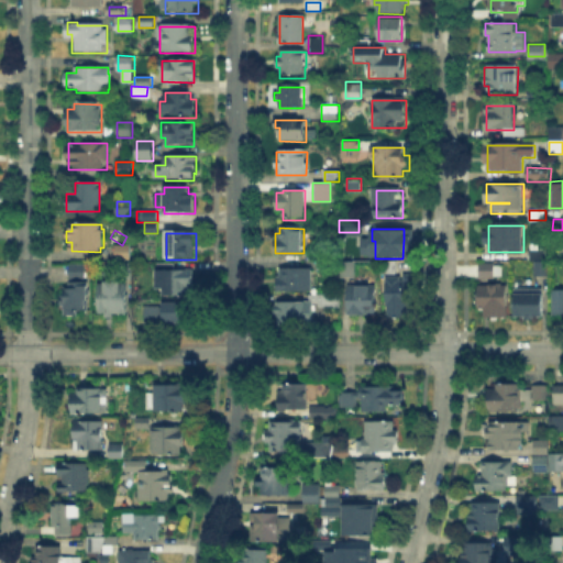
[(530,260),(530,242),(548,243),(548,260),(530,260)]
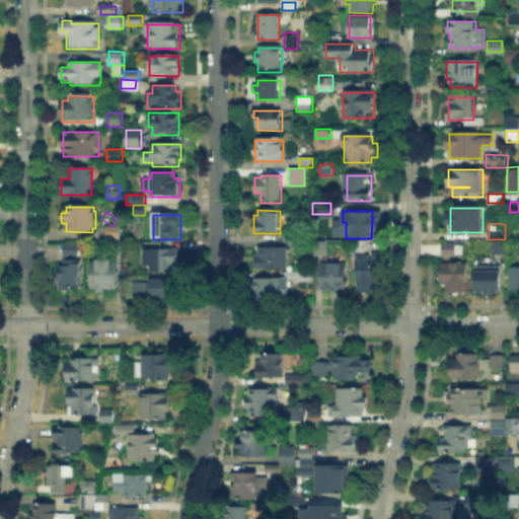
[(106,239),(106,226),(120,226),(119,239),(106,239)]
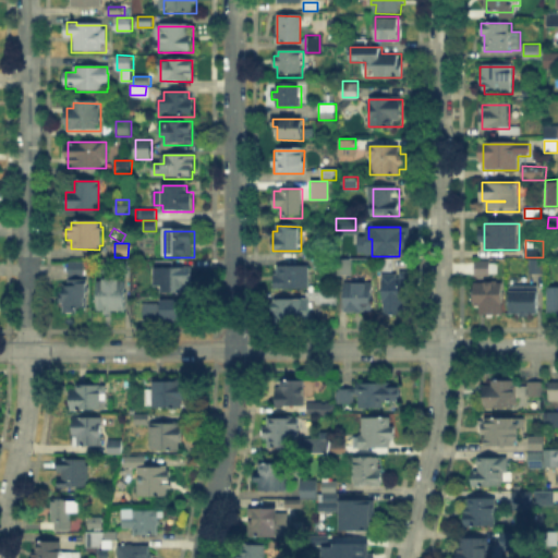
[(305,256),(305,247),(326,247),(326,257),(305,256)]
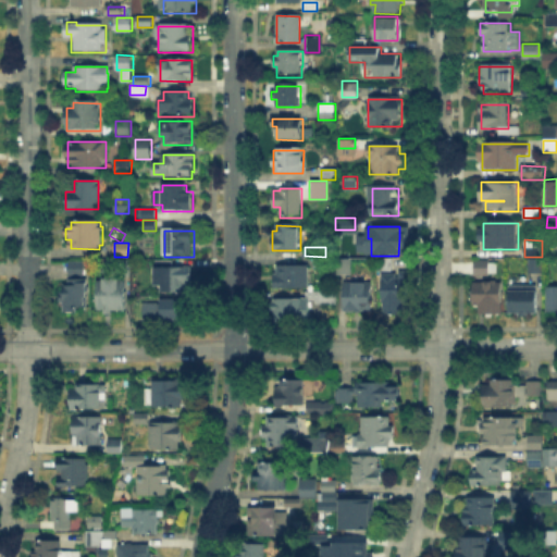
[(336,269),(319,269),(319,259),(336,259),(336,269)]
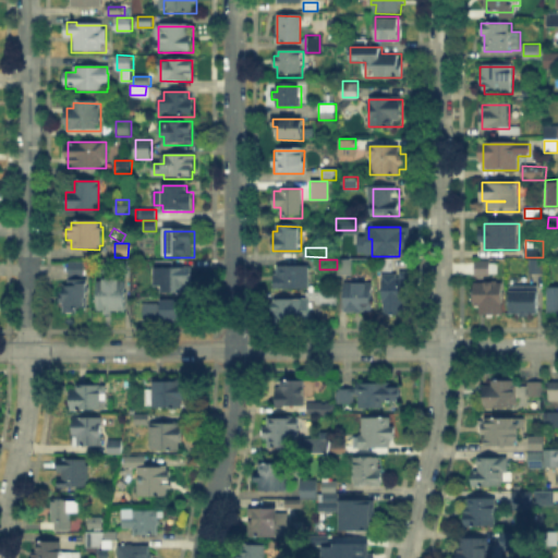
[(351,277),(338,277),(338,259),(351,259),(351,277)]
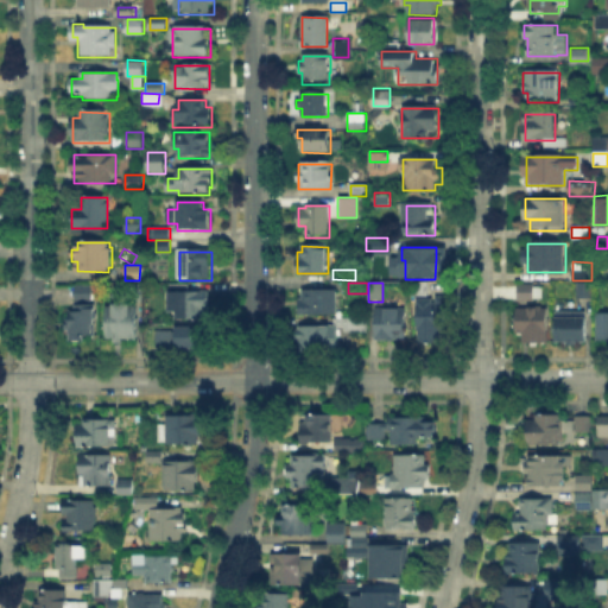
[(578,297),(578,283),(590,284),(590,297),(578,297)]
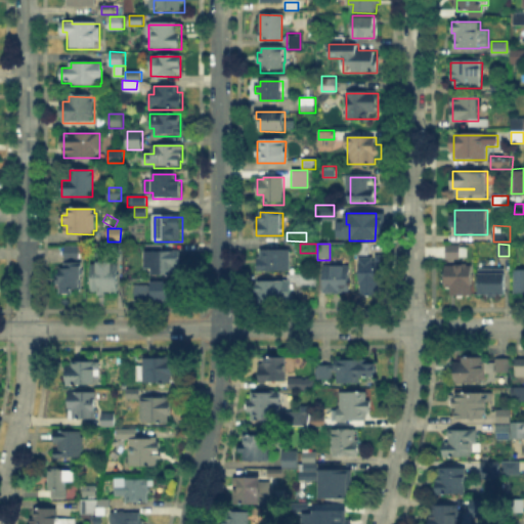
[(463,247),(463,258),(447,258),(447,247),(463,247)]
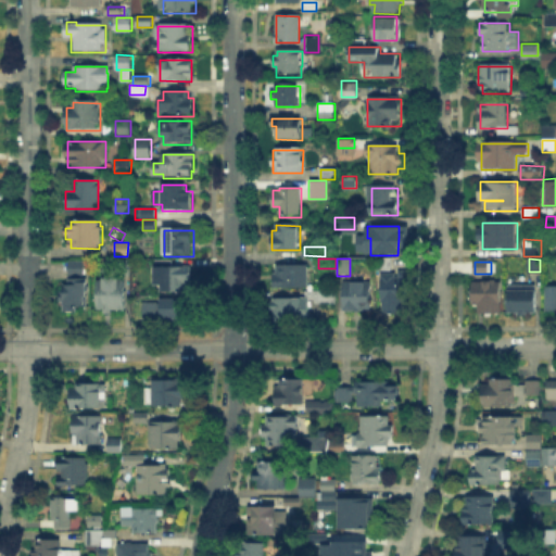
[(72,277),(72,264),(86,264),(86,311),(66,311),(66,277),(72,277)]
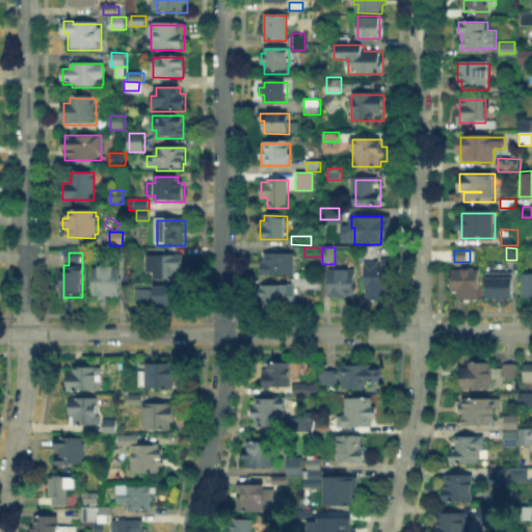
[(150,253),(182,253),(182,278),(150,278),(150,253)]
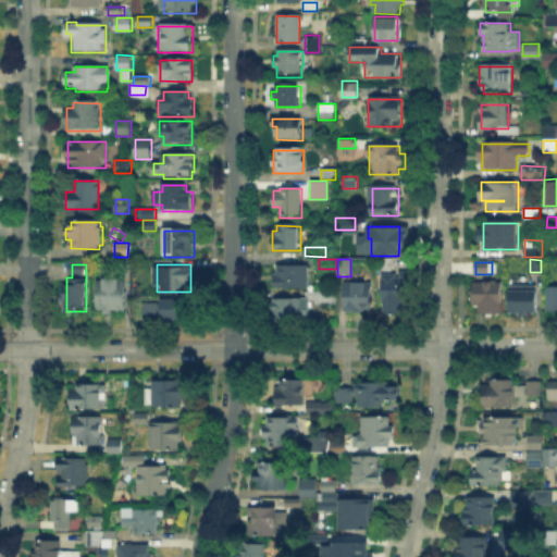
[(277,288),(273,288),(273,273),(277,273),(277,267),(310,267),(310,288),(277,288)]
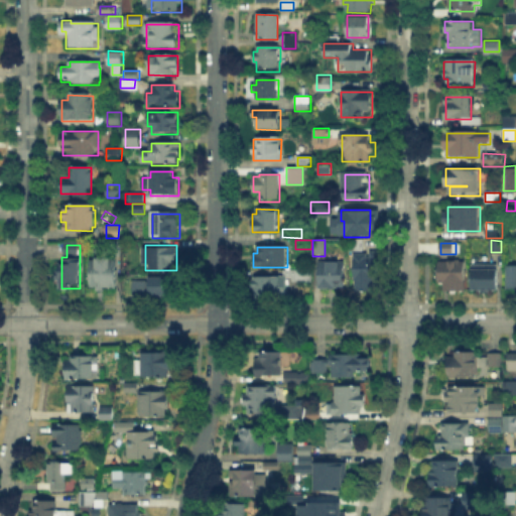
[(374,292),(352,292),(353,253),(381,253),(381,282),(374,282),(374,292)]
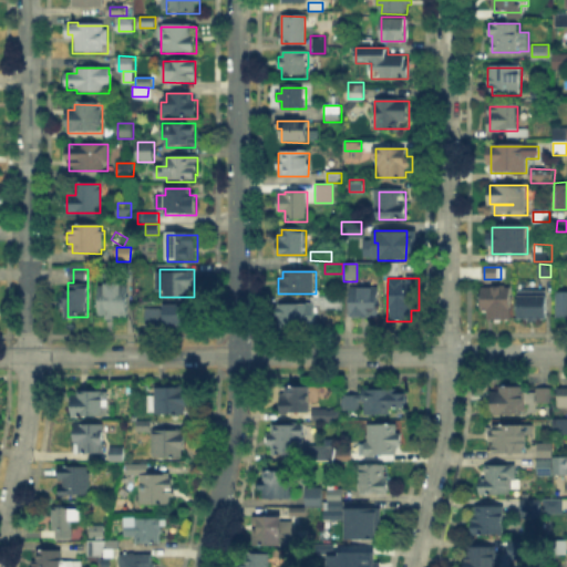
[(129,316),(129,325),(109,325),(109,317),(101,317),(101,286),(129,287),(129,316)]
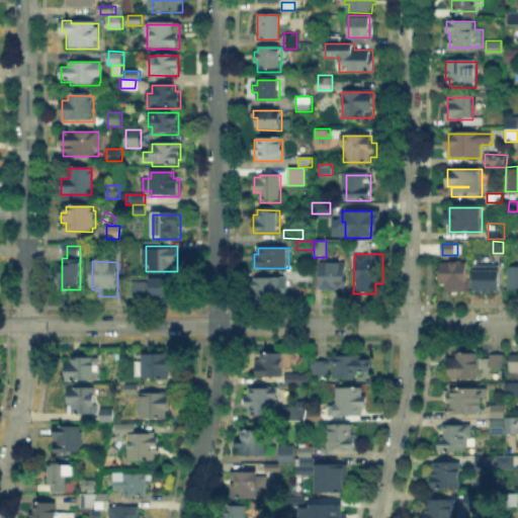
[(467,263),(467,292),(447,292),(447,285),(441,285),(441,265),(450,265),(450,263),(467,263)]
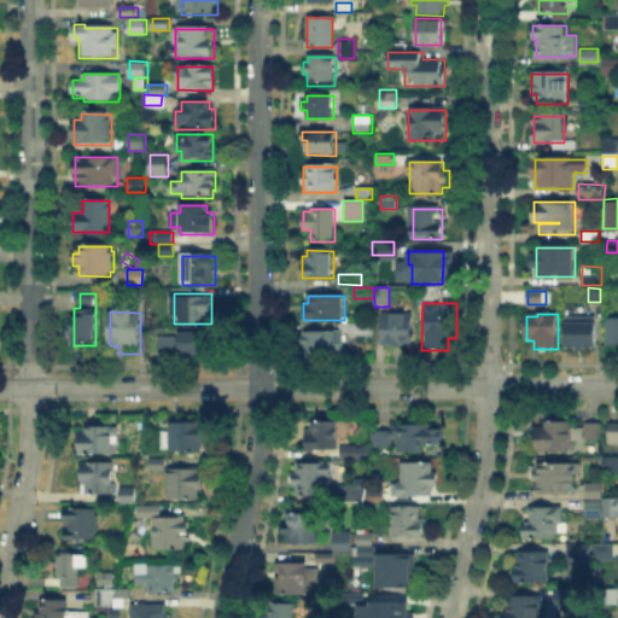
[(383,347),(383,315),(412,315),(412,347),(383,347)]
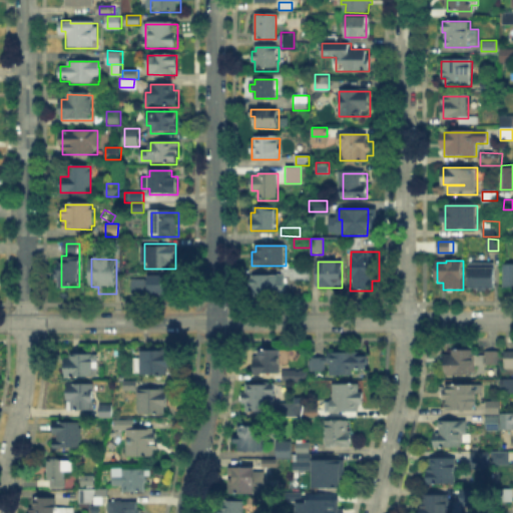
[(469,291),(469,263),(495,263),(495,291),(469,291)]
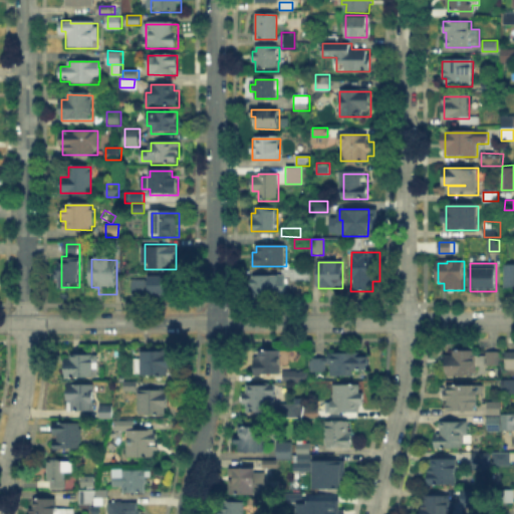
[(513,291),(503,291),(503,264),(513,264),(513,291)]
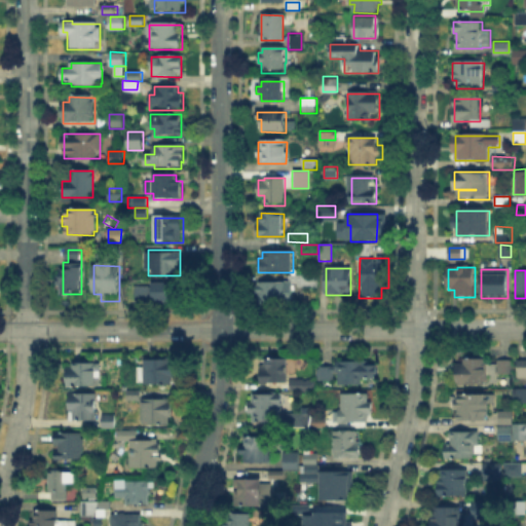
[(256,298),(256,289),(257,289),(257,283),(294,283),(294,306),(258,305),(258,298),(256,298)]
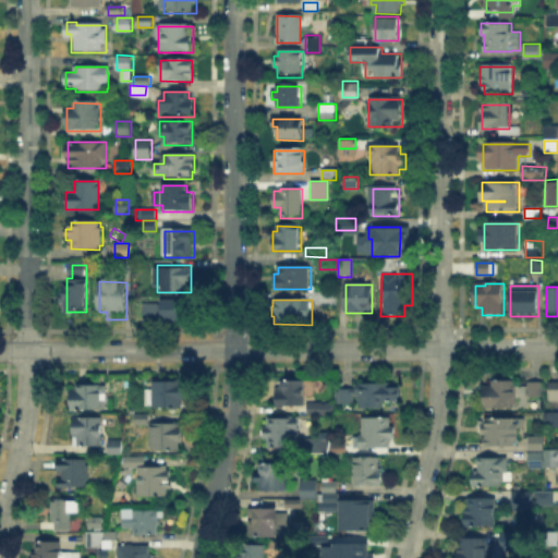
[(162,318),(162,301),(192,301),(192,319),(162,318)]
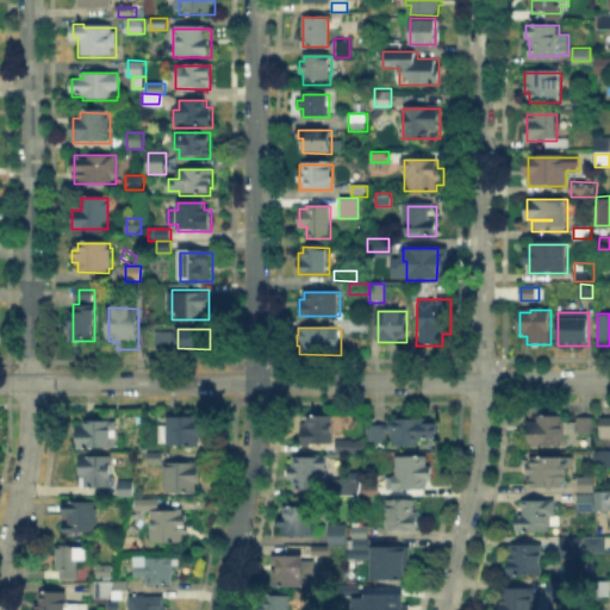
[(539,446),(530,446),(530,421),(539,421),(539,412),(565,412),(565,446),(539,446)]
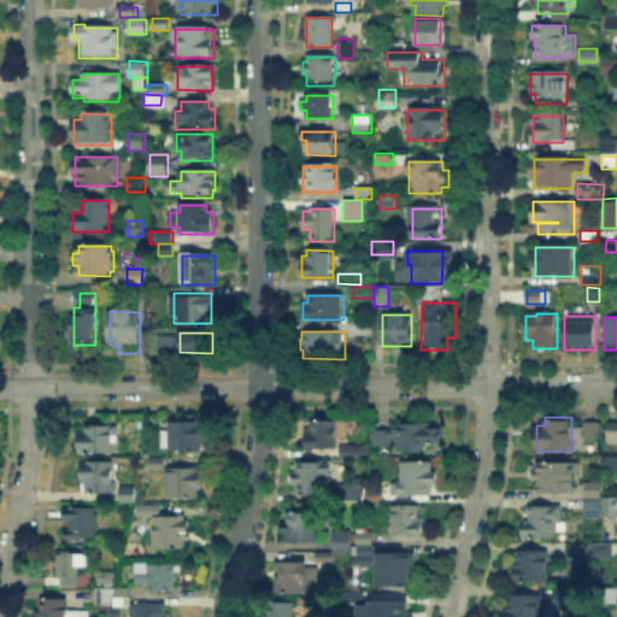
[(315,450),(305,450),(305,428),(315,428),(315,419),(339,419),(339,450),(315,450)]
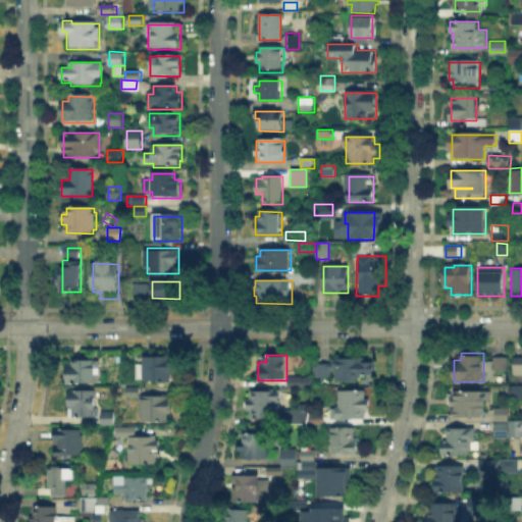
[(492,371),(492,357),(508,357),(508,371),(492,371)]
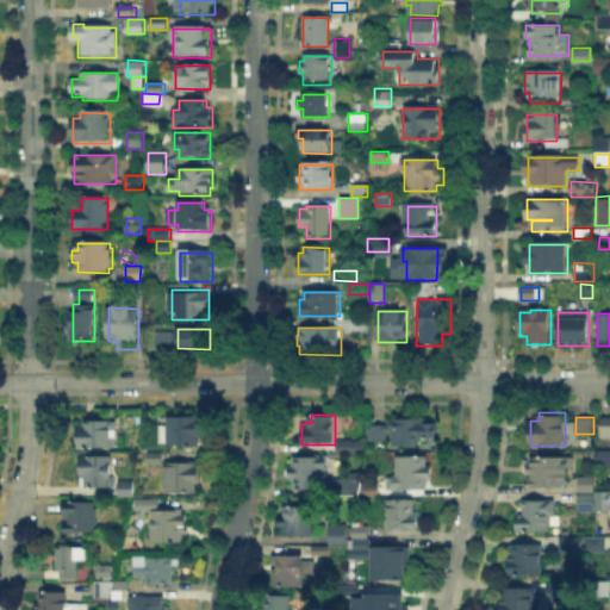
[(167,447),(168,418),(204,418),(204,447),(167,447)]
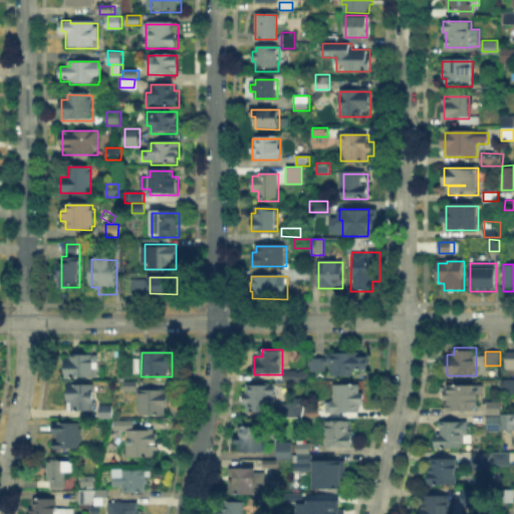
[(357,352),(357,357),(369,357),(369,371),(356,371),(356,376),(331,376),(331,352),(357,352)]
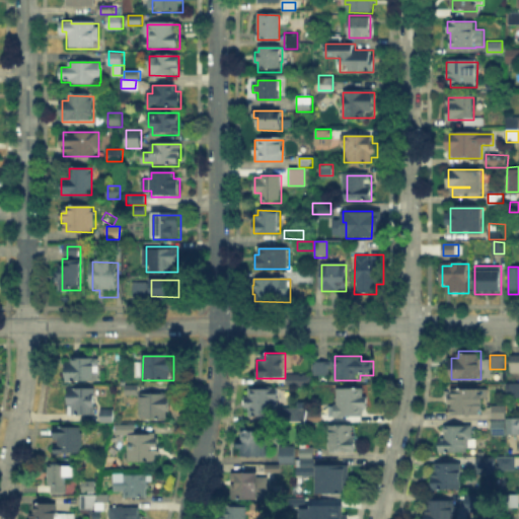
[(518,357),(518,375),(510,375),(510,357),(518,357)]
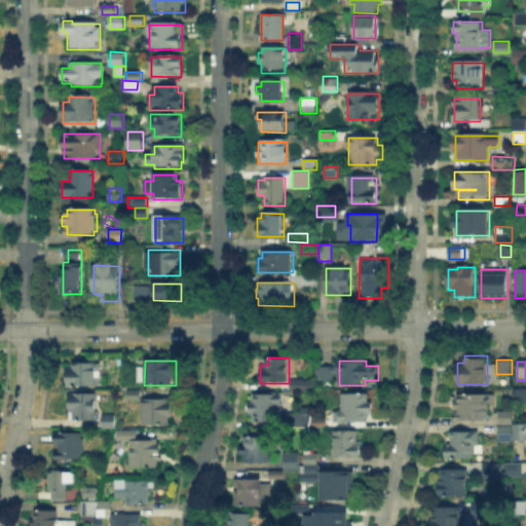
[(97,376),(97,386),(73,386),(73,383),(68,383),(68,370),(73,370),(73,365),(103,365),(103,376),(97,376)]
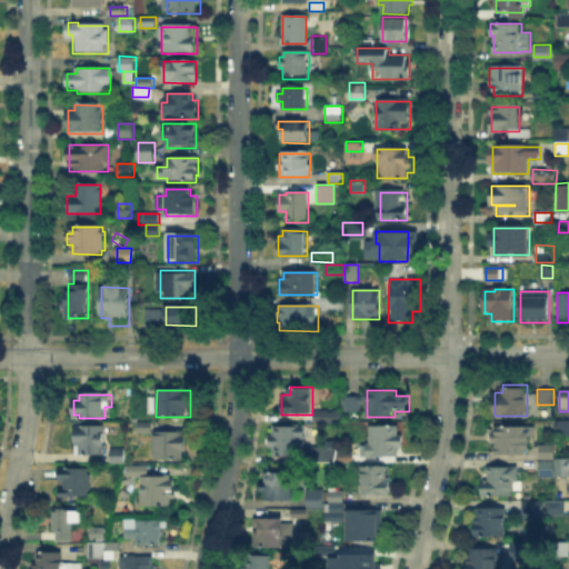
[(343,416),(345,397),(363,397),(363,416),(343,416)]
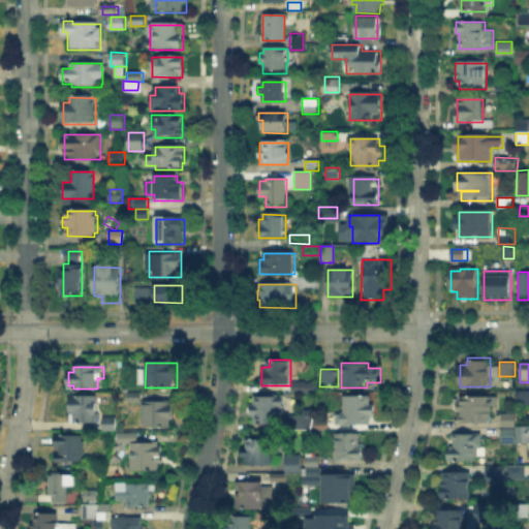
[(292,393),(292,381),(315,381),(315,394),(292,393)]
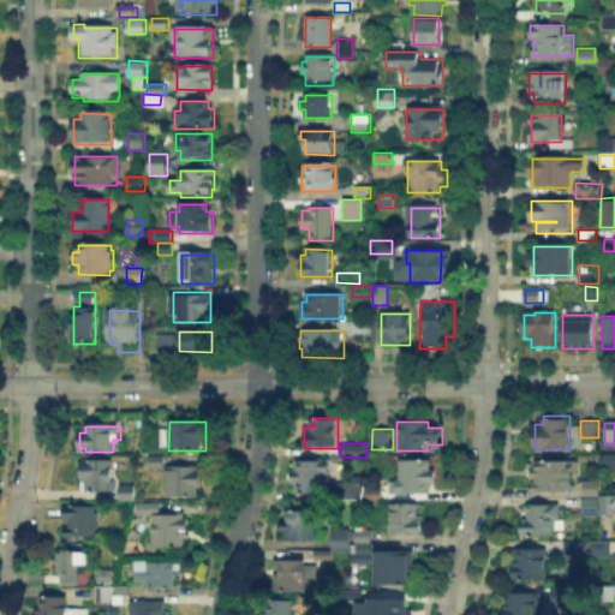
[(149,467),(149,457),(163,457),(162,467),(149,467)]
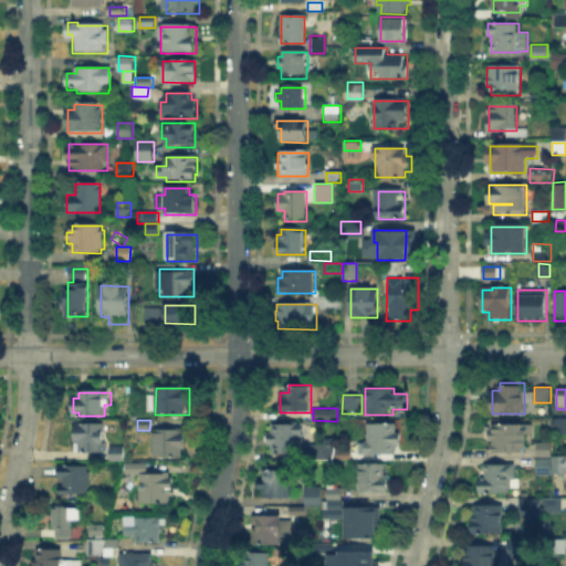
[(565,435),(553,435),(553,420),(565,420),(565,435)]
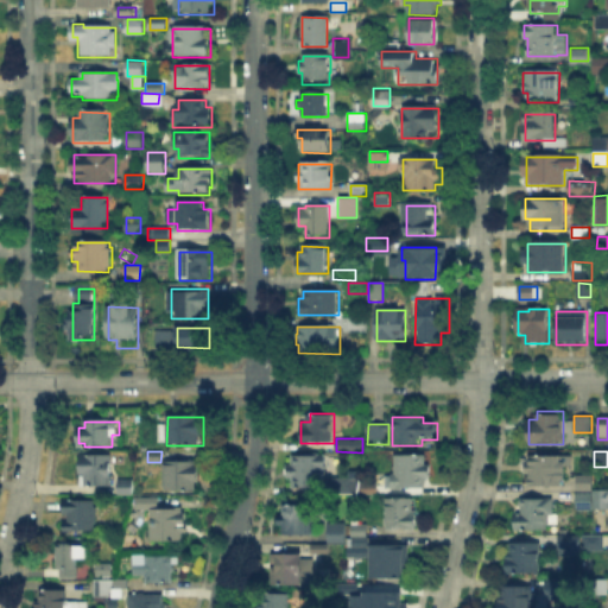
[(324,455),(324,458),(327,458),(327,470),(324,470),(324,488),(292,488),(293,480),(289,480),(289,467),(293,467),(293,454),(324,455)]
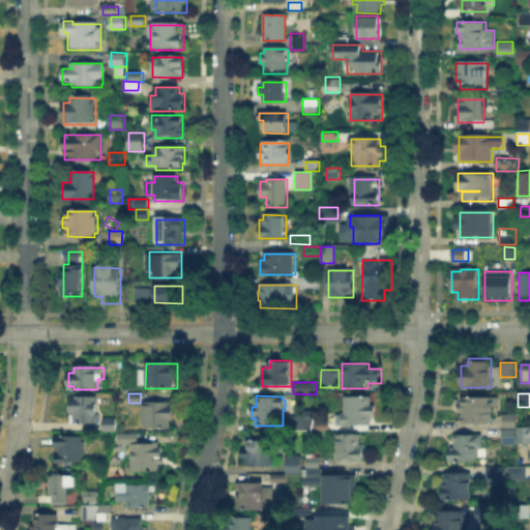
[(99,414),(99,424),(77,424),(77,413),(69,413),(69,398),(99,398),(99,414)]
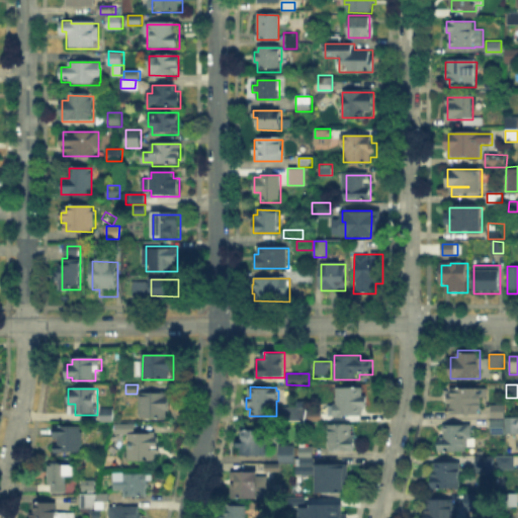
[(326,406),(335,406),(335,390),(364,390),(363,416),(326,416),(326,406)]
